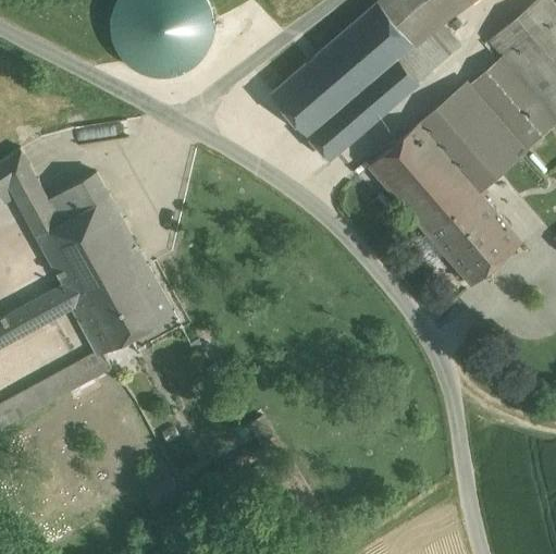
[(119,0),(112,13),(111,36),(120,58),(137,73),(160,79),(183,75),(201,62),(212,41),(213,19),(206,0),(119,0)]
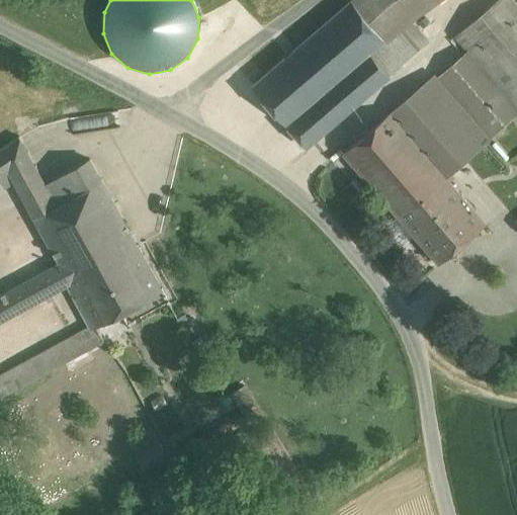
[(354,0),(350,3),(383,43),(409,21),(410,21),(439,0),(354,0)]
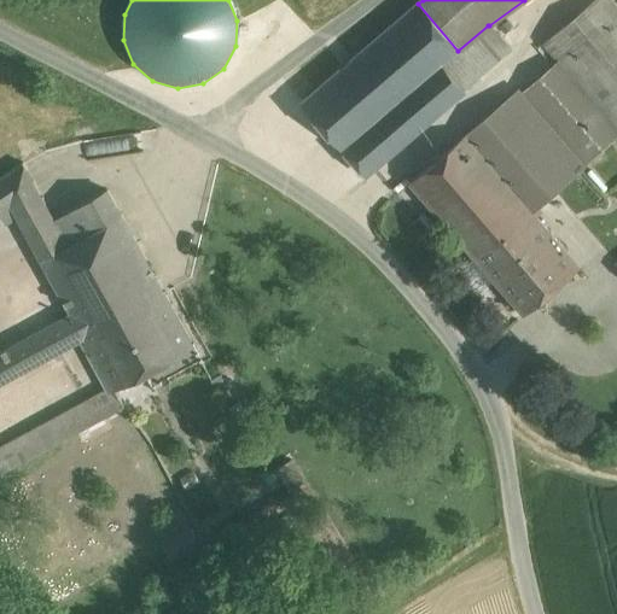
[(616,12),(606,0),(597,0),(541,47),(616,135),(616,12)]
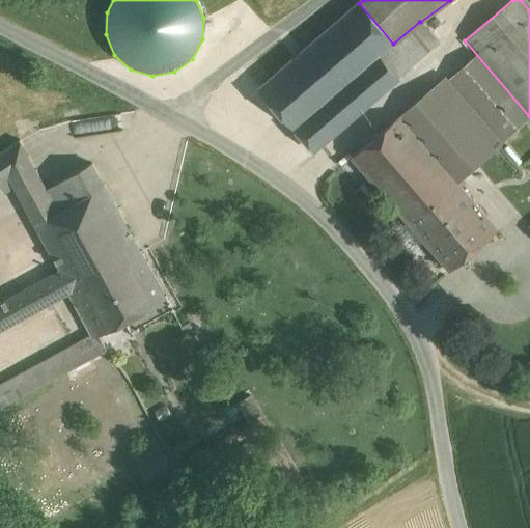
[(359,3),(258,90),(294,131),(380,57),(394,45),(393,44),(359,3)]
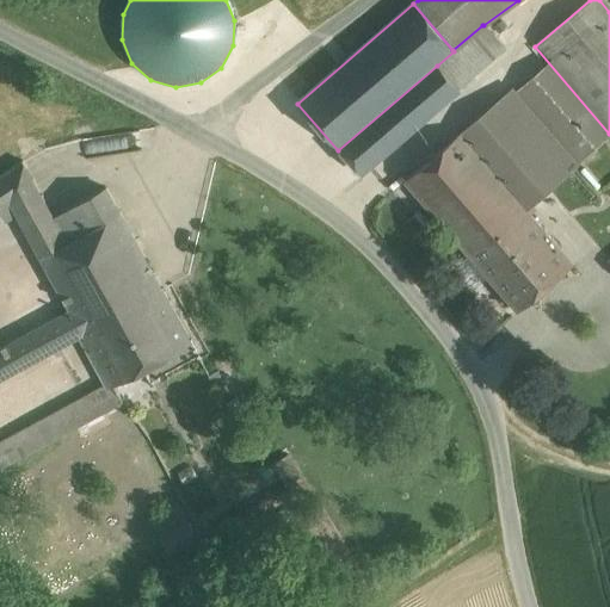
[(482,25),(453,50),(454,51),(437,66),(457,90),(504,49),(484,25),(482,25)]
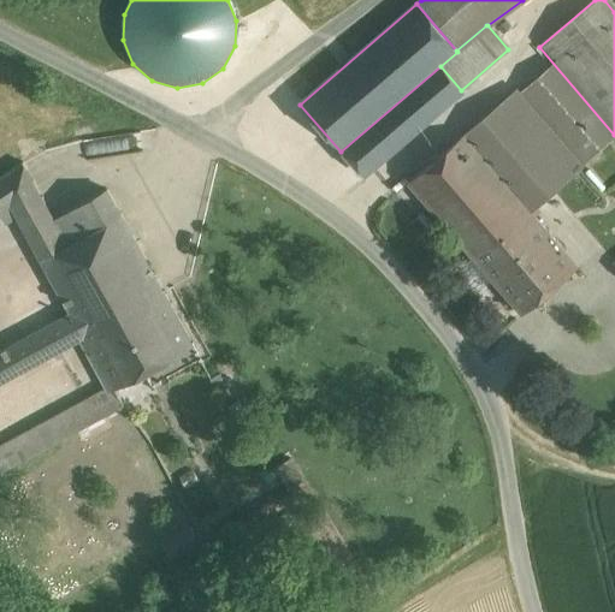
[(441,66),(341,152),(362,177),(461,91),(461,90),(441,66)]
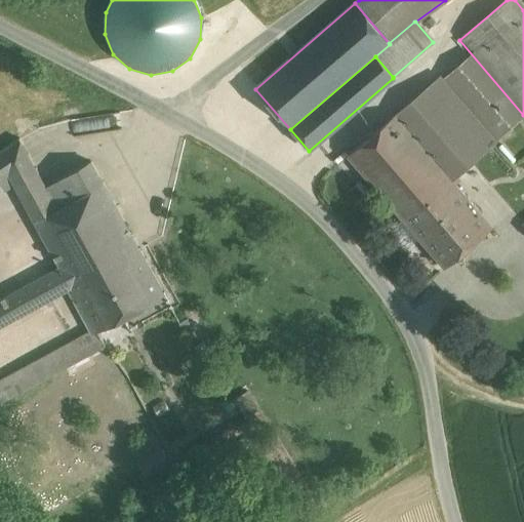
[(470,58),(443,81),(440,78),(395,117),(436,166),(449,181),(454,186),(458,182),(455,177),(496,143),(495,142),(521,119),(470,58)]
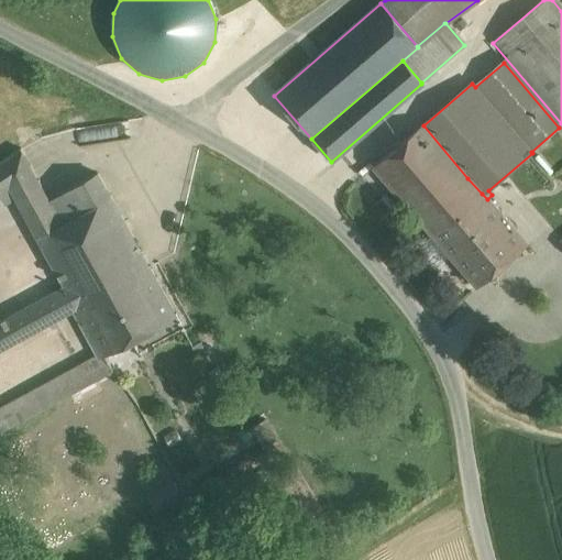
[(423,125),(372,169),(430,238),(482,194),(467,178),(423,125)]
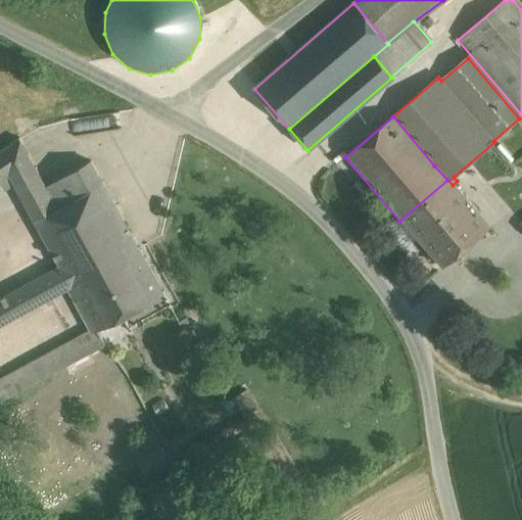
[(18,140),(0,152),(0,160),(9,178),(14,188),(38,175),(18,140)]
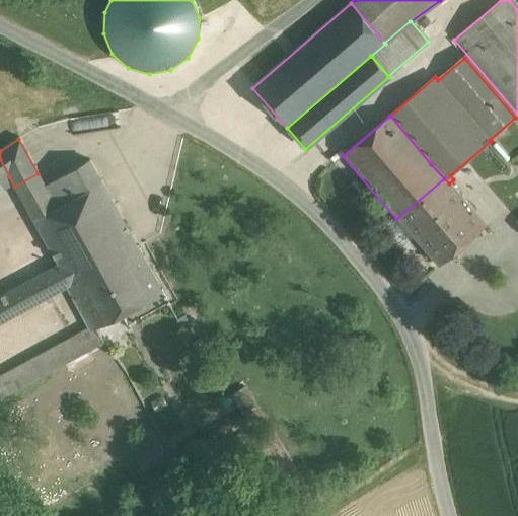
[(0,182),(9,176),(0,159),(0,182)]
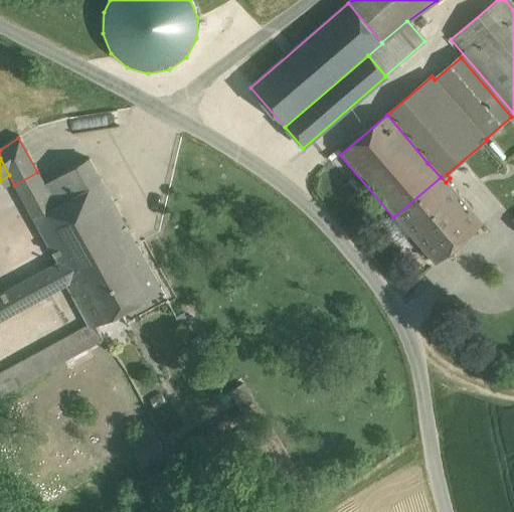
[(44,186),(22,198),(58,265),(58,266),(69,285),(71,288),(138,251),(89,161),(44,186)]
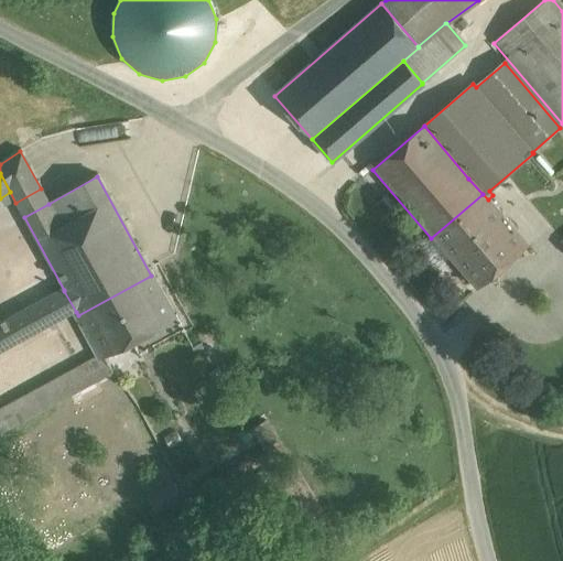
[(24,217),(49,204),(41,189),(15,203),(24,217)]
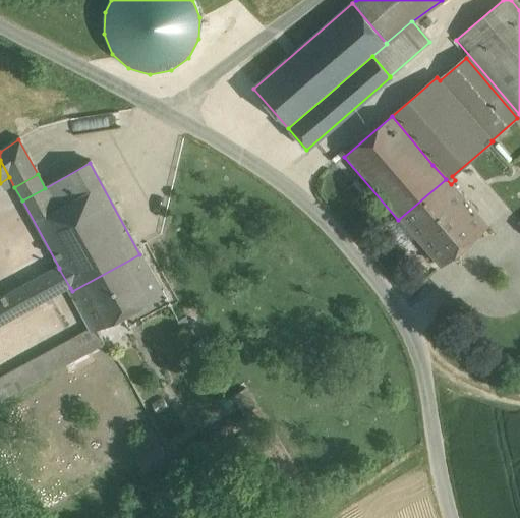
[(451,184),(446,179),(398,220),(440,268),(487,228),(451,184)]
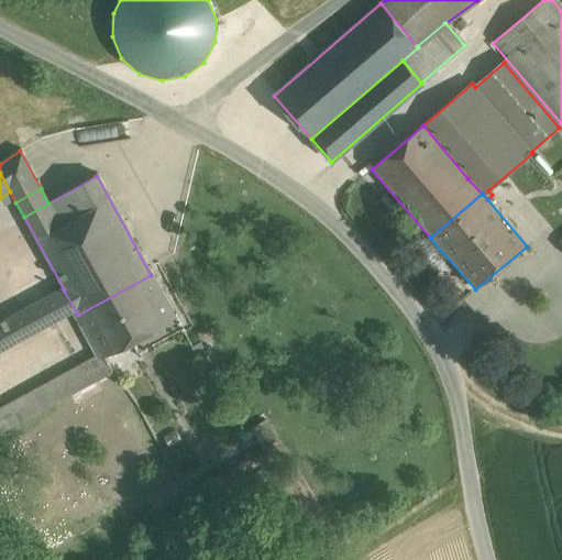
[(11,230),(0,235),(0,300),(53,273),(44,257),(30,264),(11,230)]
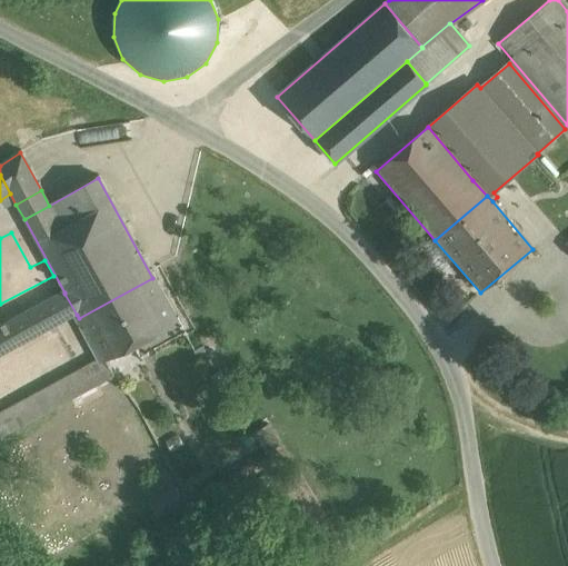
[(152,278),(79,318),(102,359),(103,361),(176,321),(152,278)]
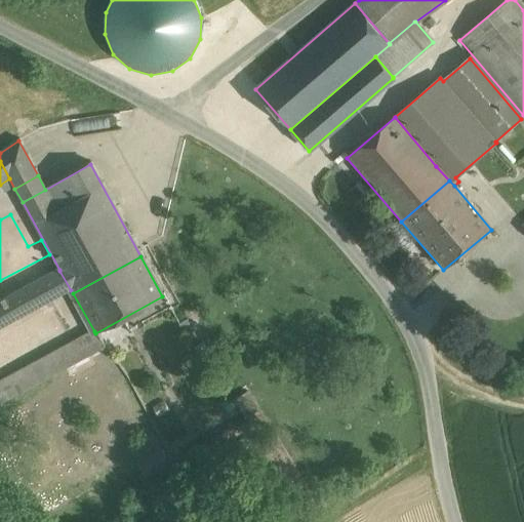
[(59,271),(0,302),(0,327),(45,305),(48,310),(54,307),(51,300),(71,290),(59,271)]
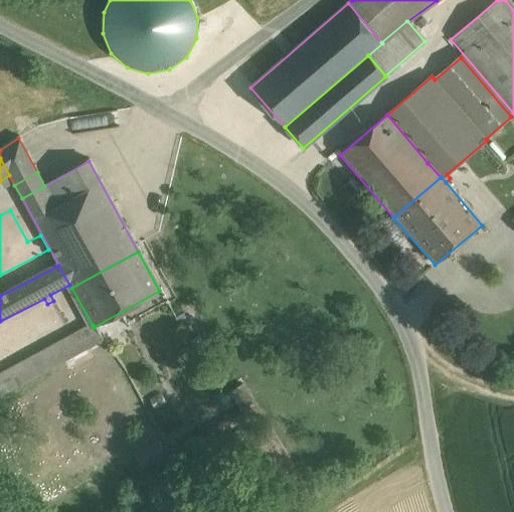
[(93,325),(0,374),(0,396),(103,341),(94,327),(93,325)]
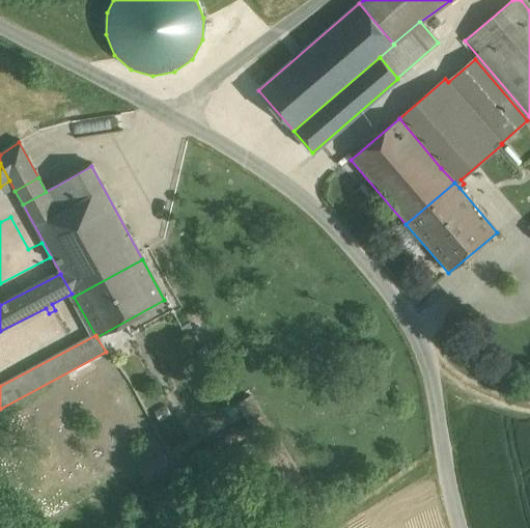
[(249,398),(236,406),(249,424),(260,417),(249,398)]
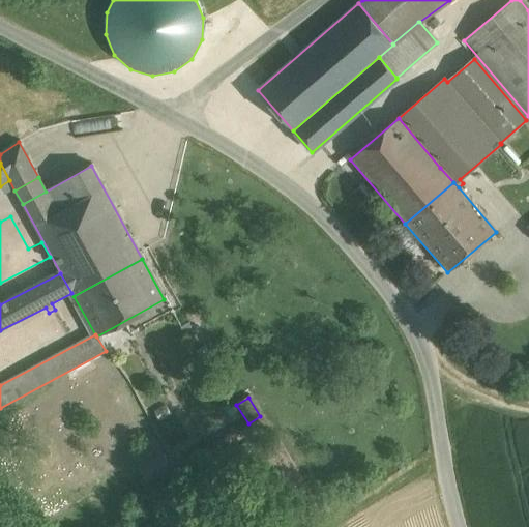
[(163,457),(138,470),(145,484),(170,470),(163,457)]
